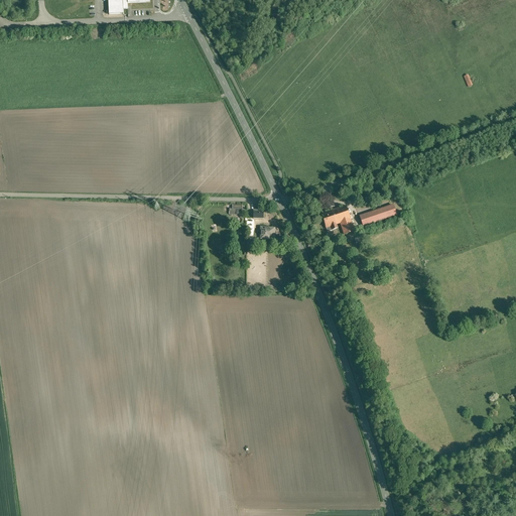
[(107,0),(109,15),(123,14),(123,10),(125,10),(128,10),(128,4),(150,3),(149,0),(107,0)]
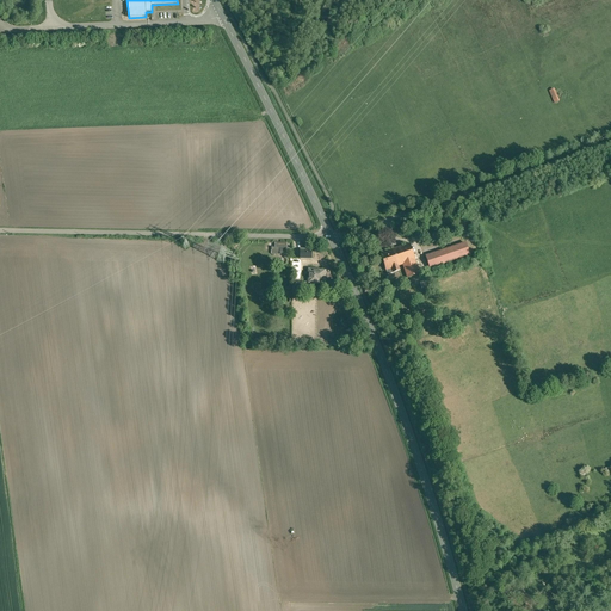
[(553,103),(559,100),(554,88),(549,91),(553,103)]
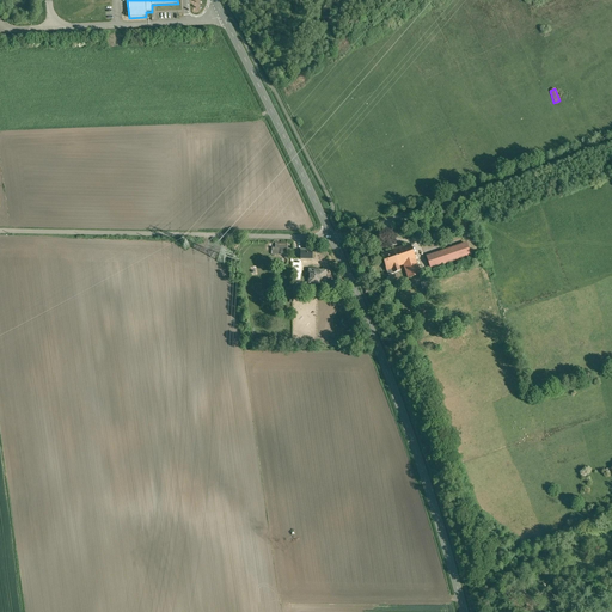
[(275,249),(271,249),(271,256),(286,256),(286,249),(288,249),(288,244),(275,244),(275,249)]
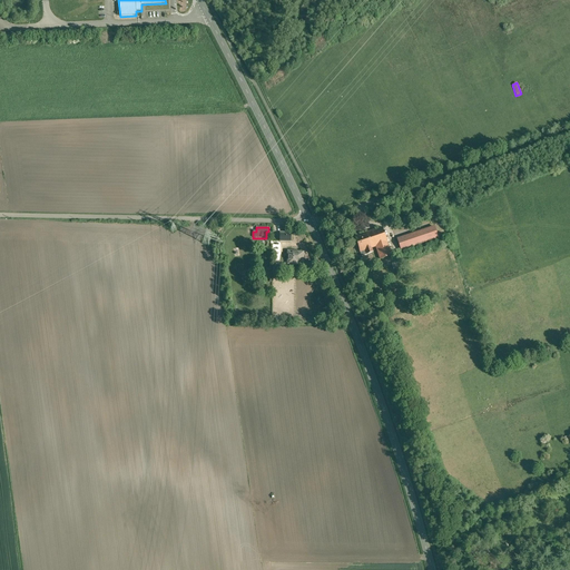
[(434,227),(396,239),(401,253),(438,241),(434,227)]
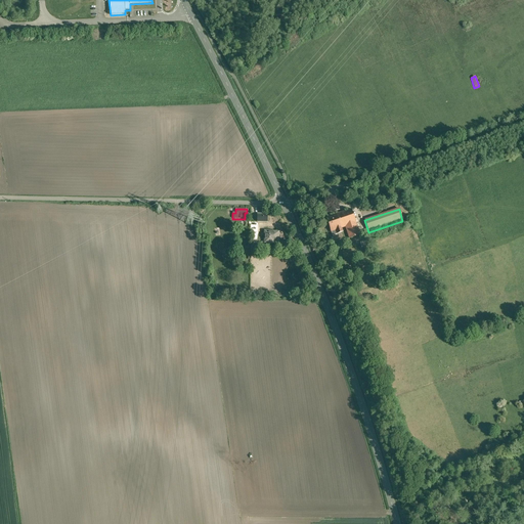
[(350,211),(325,219),(331,233),(345,228),(349,241),(359,236),(350,211)]
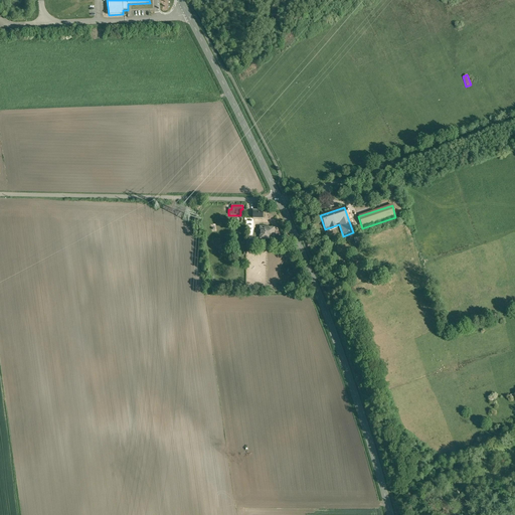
[(275,238),(275,228),(270,227),(270,226),(260,226),(260,240),(269,240),(269,238),(275,238)]
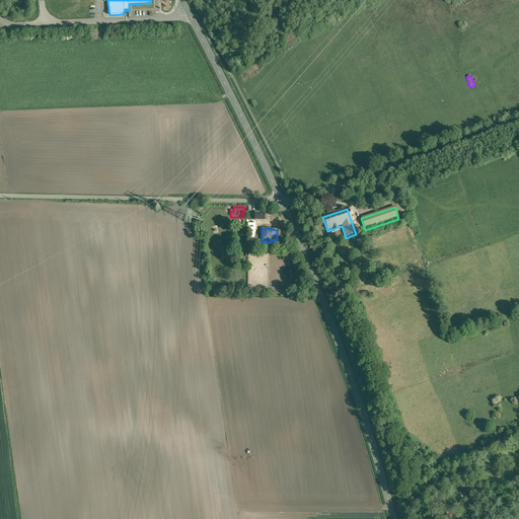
[(367,237),(357,241),(358,246),(369,242),(367,237)]
